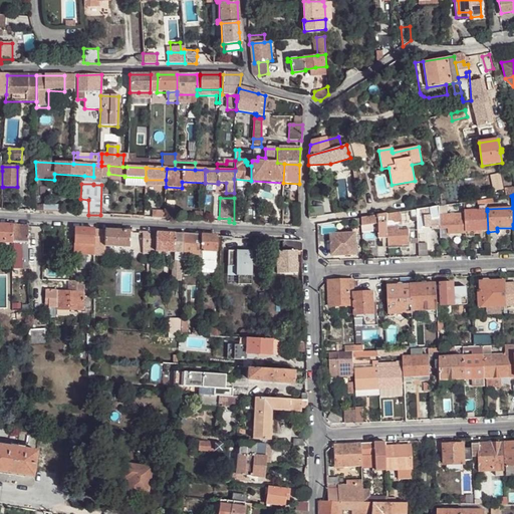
[(79,214),(88,215),(88,200),(80,199),(79,214)]
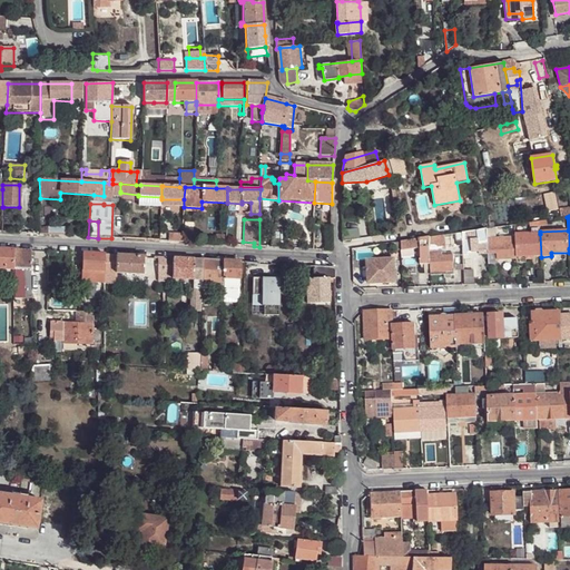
[(47,235),(66,236),(66,222),(47,222),(47,227),(47,235)]
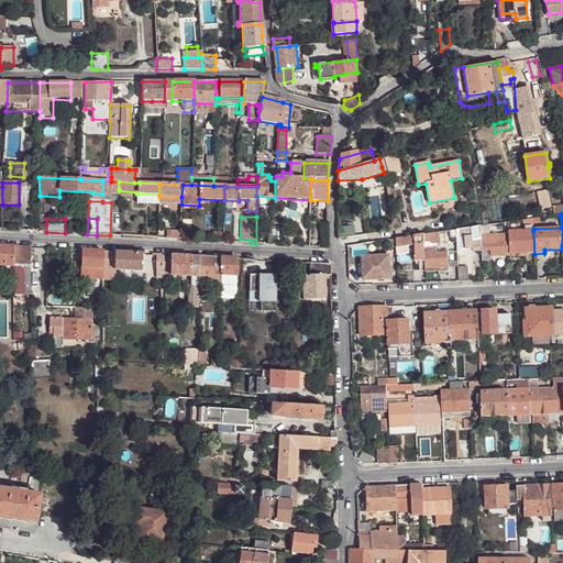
[(482,227),(482,236),(492,235),(490,224),(486,225),(482,227)]
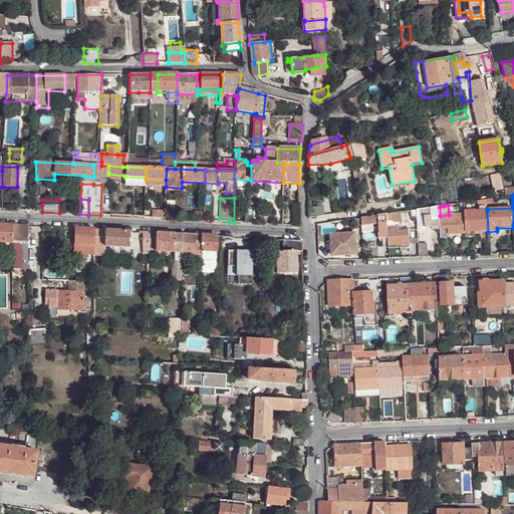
[(310,217),(324,215),(323,206),(309,208),(310,217)]
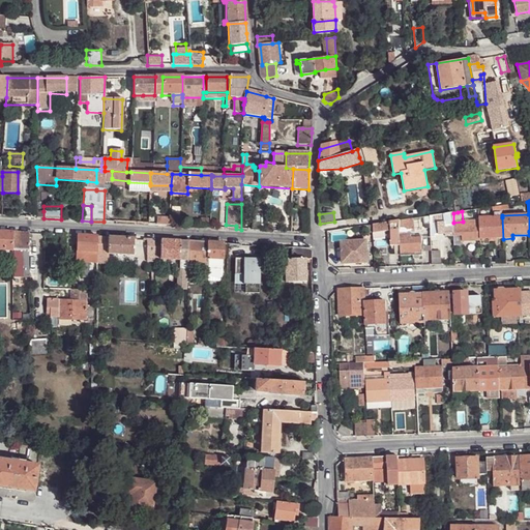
[(262,214),(255,213),(252,213),(252,230),(261,231),(262,214)]
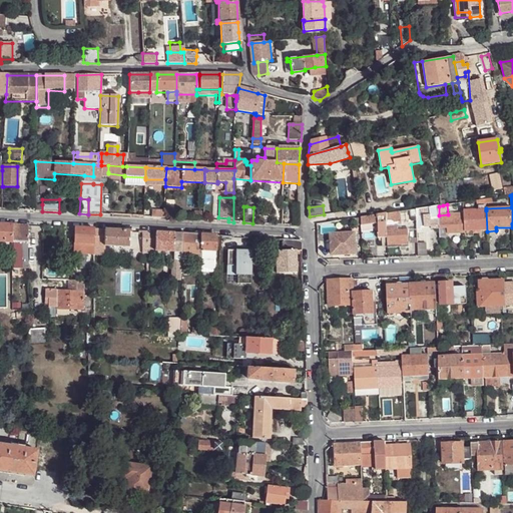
[(432,227),(439,227),(439,215),(439,206),(416,209),(416,215),(417,236),(421,236),(421,219),(420,214),(431,213),(431,219),(432,227)]
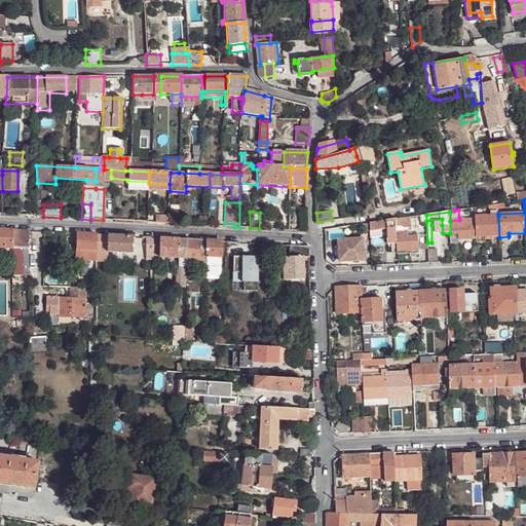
[(167,224),(167,216),(157,216),(157,223),(167,224)]
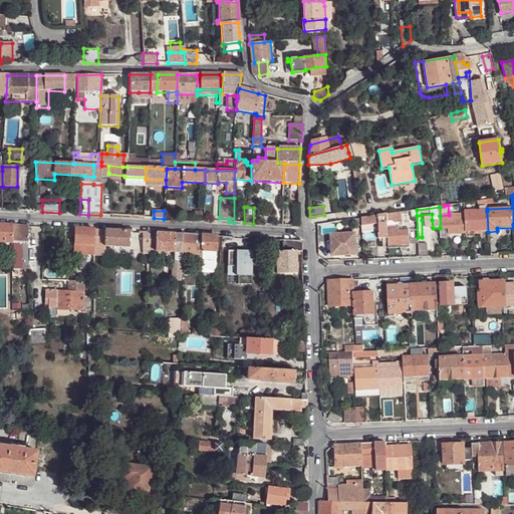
[(466,232),(488,232),(487,211),(465,212),(465,214),(466,232)]
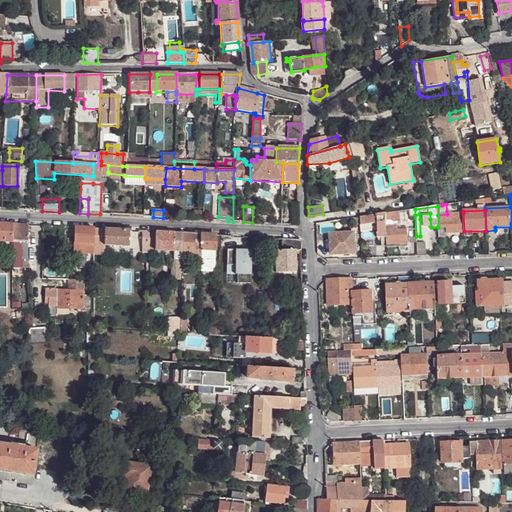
[(386,234),(387,247),(408,247),(407,235),(400,236),(399,230),(397,230),(397,224),(401,224),(401,223),(400,211),(386,213),(386,226),(386,234)]
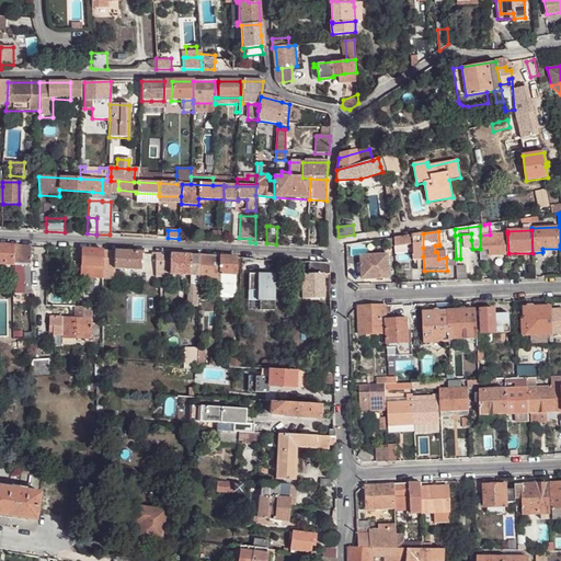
[(418,256),(423,256),(423,248),(423,233),(395,238),(396,247),(396,254),(410,252),(409,245),(416,244),(418,256)]
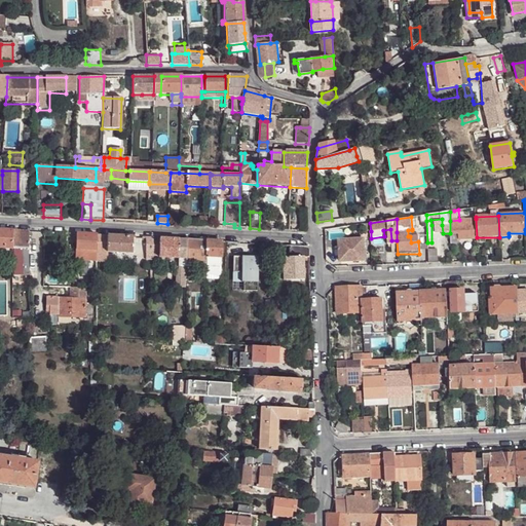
[(459,239),(477,238),(477,237),(476,219),(459,220),(450,221),(450,233),(453,233),(453,231),(458,231),(458,233),(459,239)]
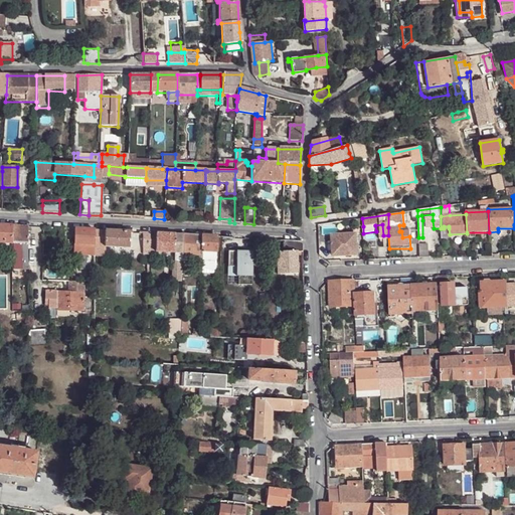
[(0,242),(5,243),(11,243),(12,225),(0,224),(0,242)]
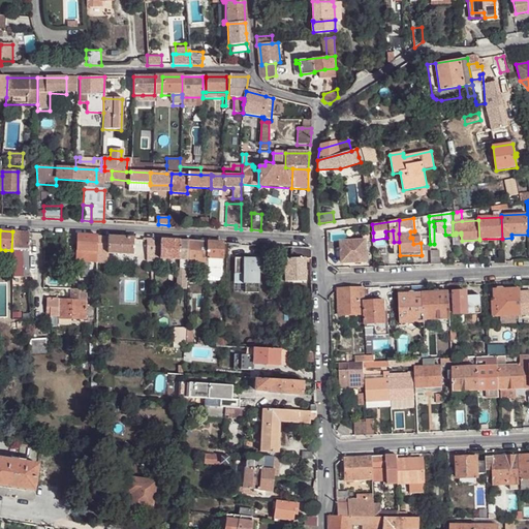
[(25,267),(28,267),(29,232),(12,231),(11,250),(23,251),(23,263),(25,263),(25,267)]
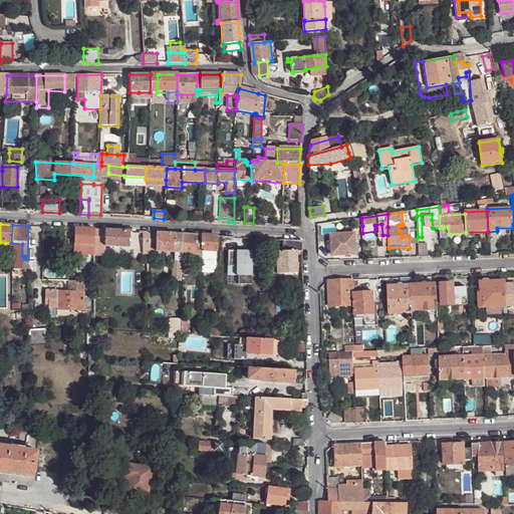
[(86,255),(94,255),(93,230),(74,229),(73,244),(73,268),(86,269),(86,255)]
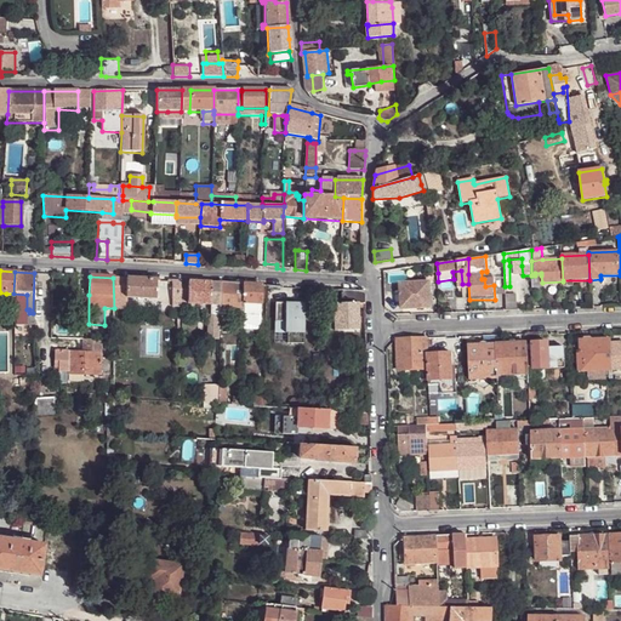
[(113,278),(114,308),(127,309),(127,298),(126,298),(126,278),(113,278)]
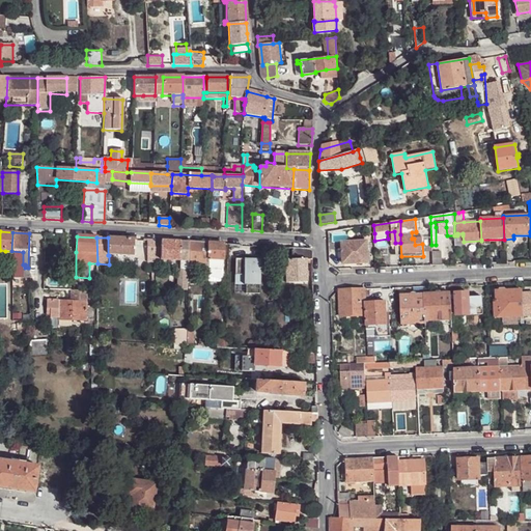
[(124,240),(108,238),(108,255),(109,255),(134,256),(134,240),(124,240)]
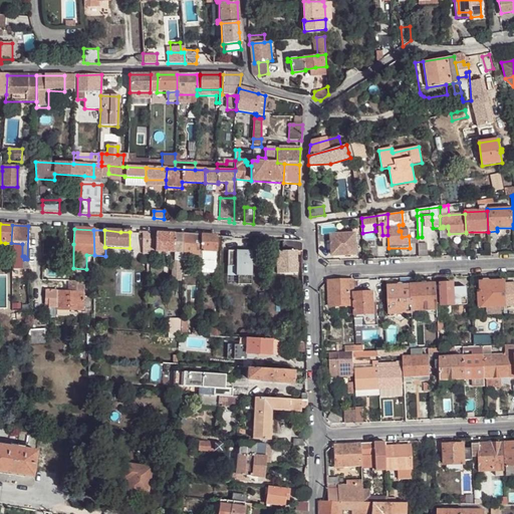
[(150,233),(151,248),(156,248),(156,252),(174,253),(174,234),(150,233)]
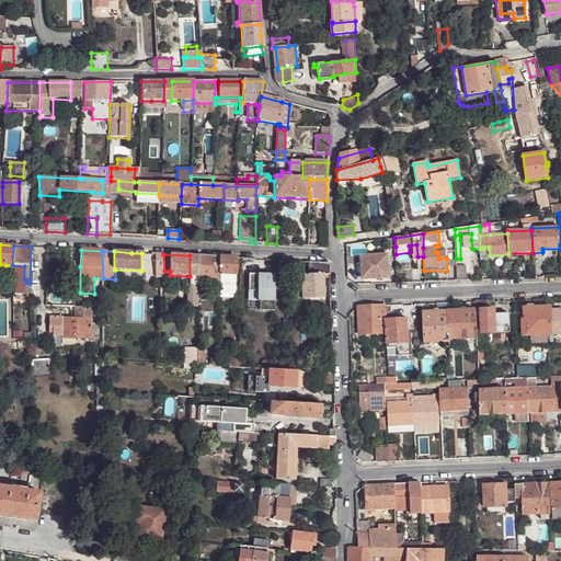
[(208,285),(198,285),(198,277),(198,273),(198,258),(198,256),(190,255),(190,276),(190,288),(187,288),(187,305),(198,305),(198,300),(198,299),(198,296),(198,292),(219,292),(219,287),(219,284),(219,278),(209,277),(208,284),(208,285)]
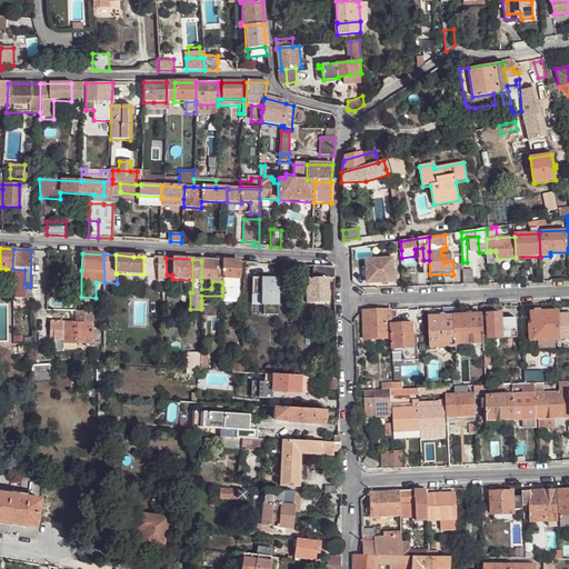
[(395,281),(393,259),(367,260),(368,283),(395,281)]
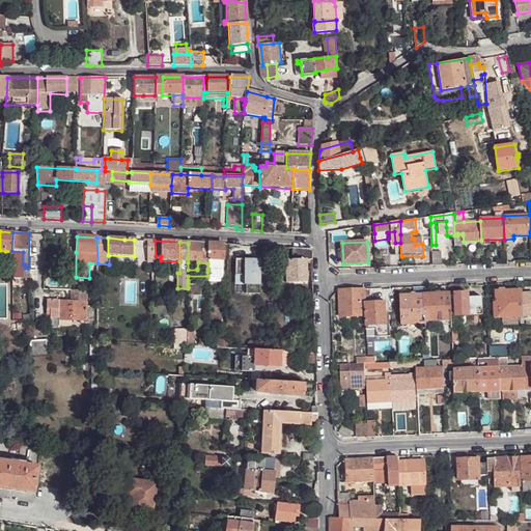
[(198,262),(207,263),(207,259),(208,244),(188,243),(188,244),(188,258),(188,262),(198,262)]
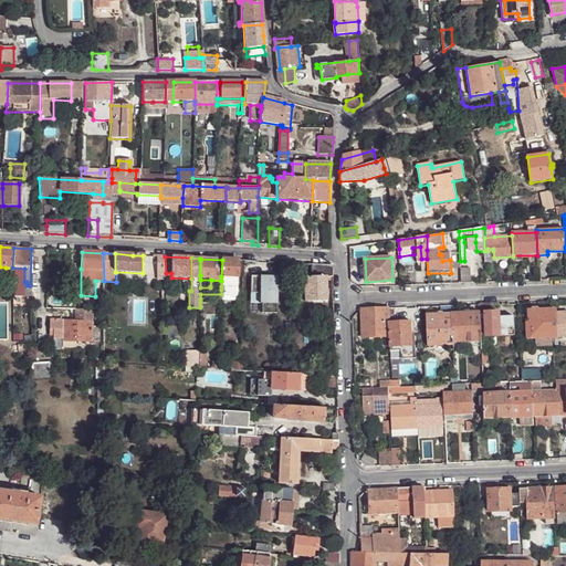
[(222,260),(221,276),(238,278),(239,261),(222,260)]
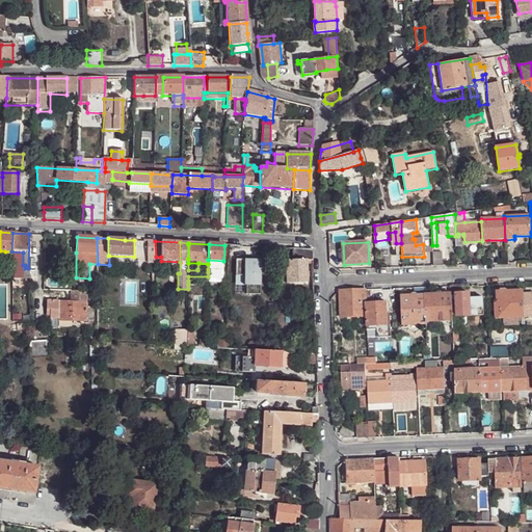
[(311,250),(292,249),(292,261),(286,261),(287,285),(308,284),(307,265),(313,265),(312,253),(312,251),(311,250)]
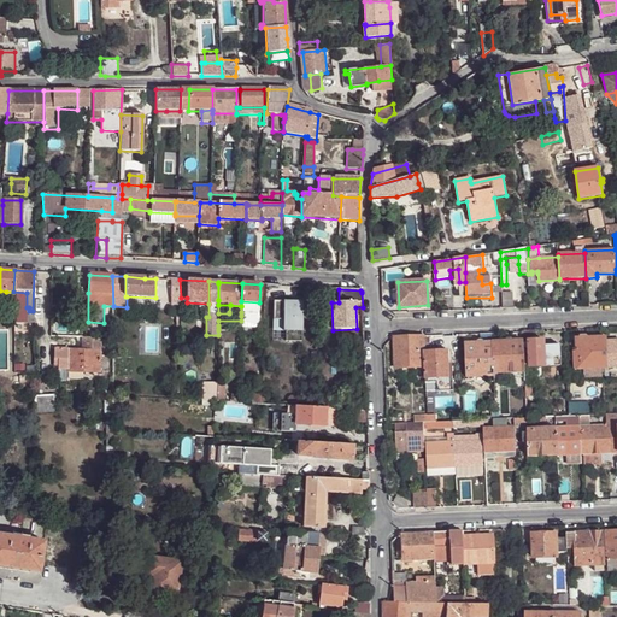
[(15,322),(34,322),(33,311),(29,311),(29,307),(27,307),(27,293),(13,292),(13,299),(15,299),(15,317),(15,322)]
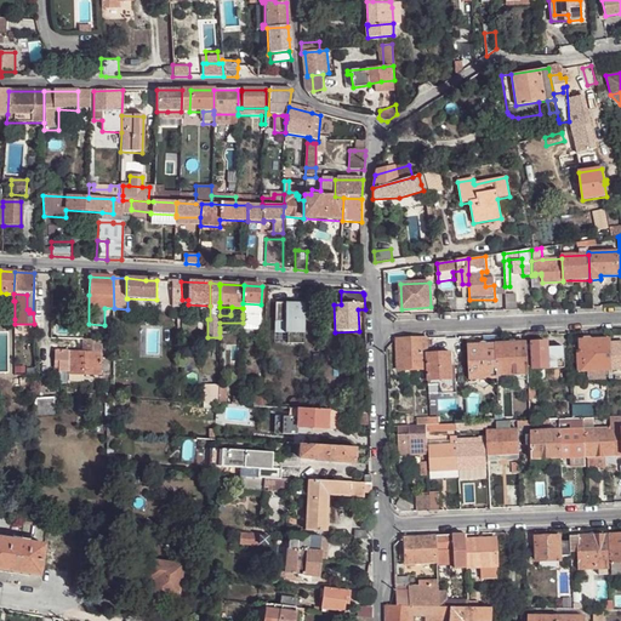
[(506,312),(516,311),(516,295),(505,295),(506,312)]
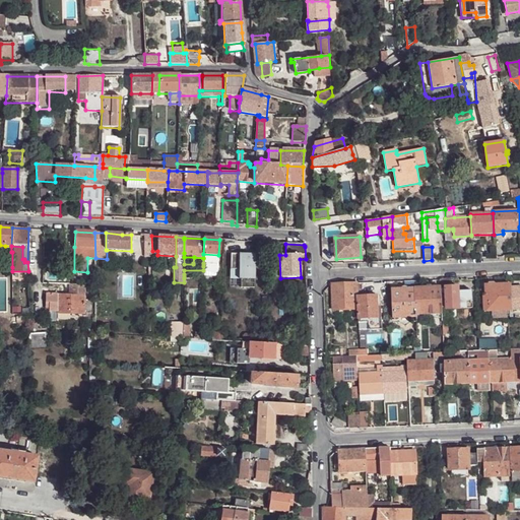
[(218,266),(218,255),(203,254),(203,258),(203,263),(203,266),(218,266)]
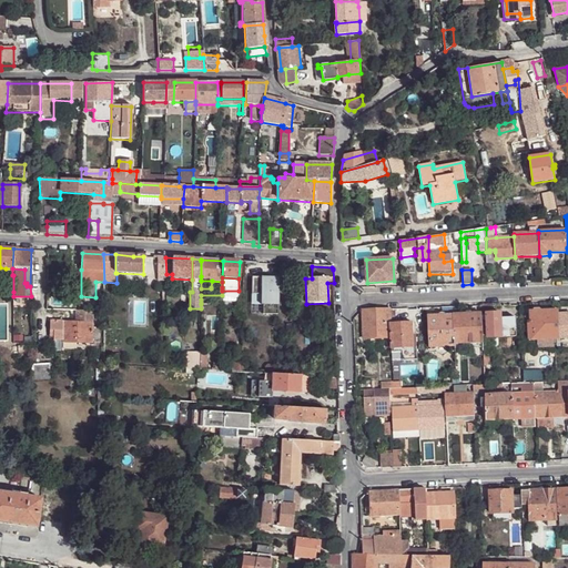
[(280,279),(252,277),(252,295),(263,295),(263,315),(277,315),(279,301),(284,301),(284,293),(279,293),(280,279)]
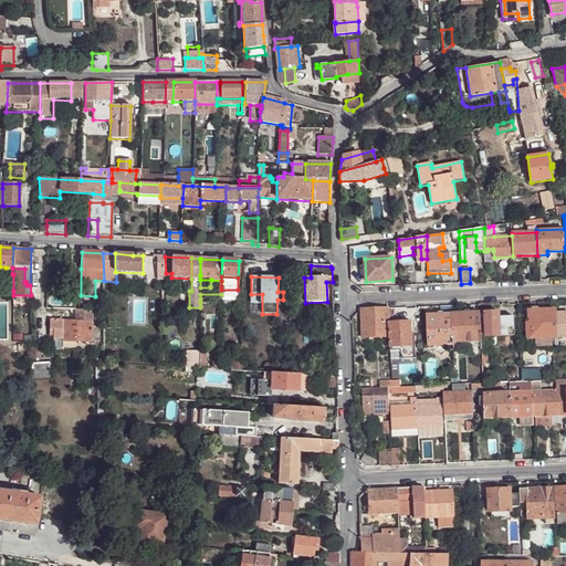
[(389,308),(362,310),(363,327),(389,326),(389,323),(389,308)]
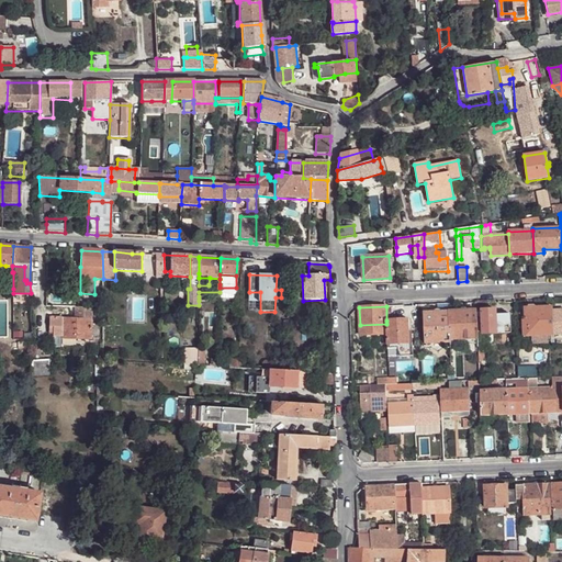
[(78,307),(78,318),(91,318),(92,308),(78,307)]
